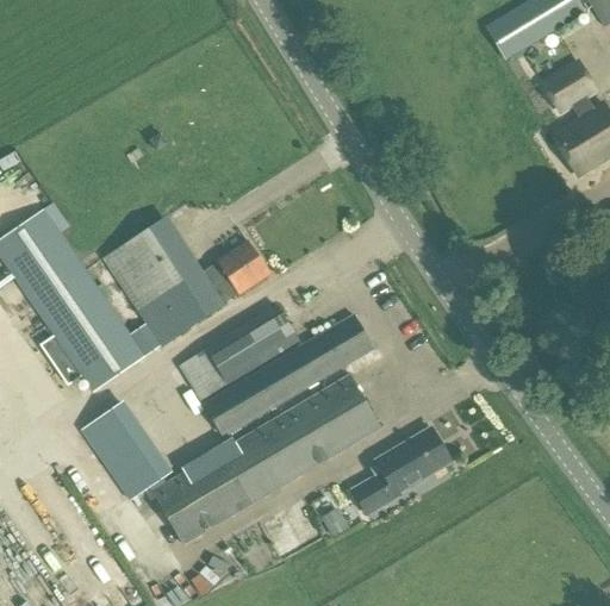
[(526,0),(485,25),(506,60),(586,11),(580,0),(526,0)]
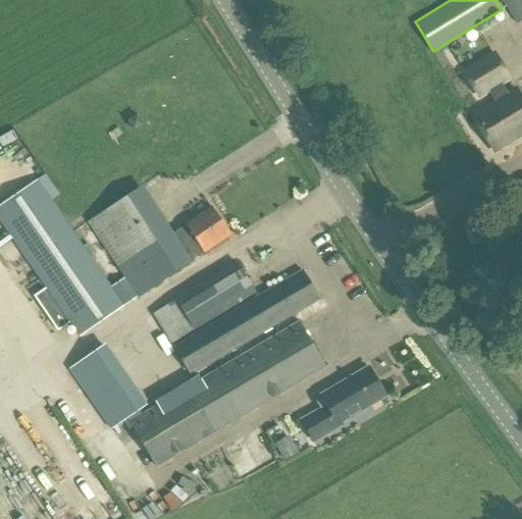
[(504,0),(516,20),(521,15),(521,0),(504,0)]
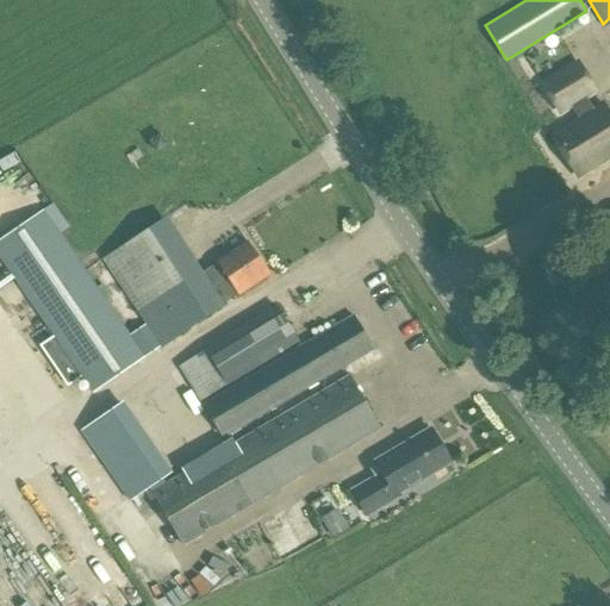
[(578,60),(542,81),(560,110),(571,102),(579,116),(552,132),(578,174),(609,154),(609,112),(602,100),(592,106),(585,94),(595,88),(578,60)]
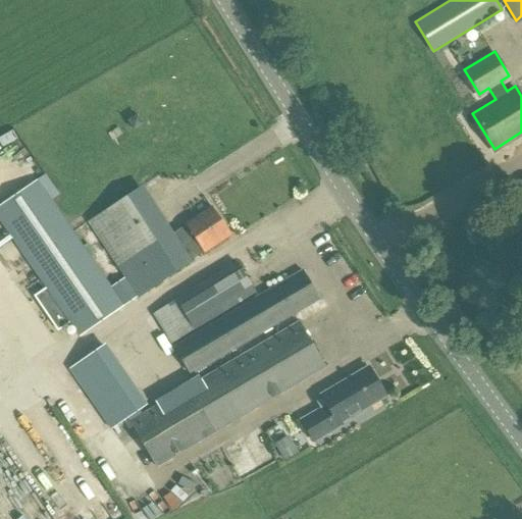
[(39,177),(0,204),(0,221),(80,333),(137,294),(138,296),(189,262),(140,188),(90,220),(125,276),(112,286),(39,177)]
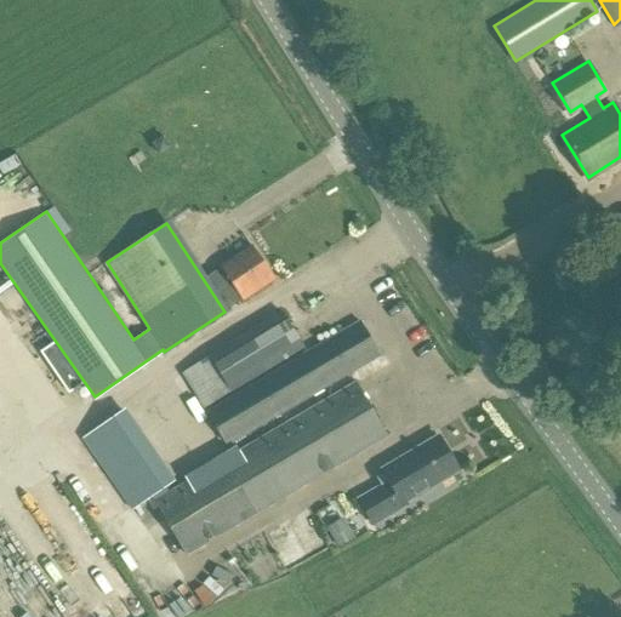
[(252,245),(222,264),(244,300),(275,279),(252,245)]
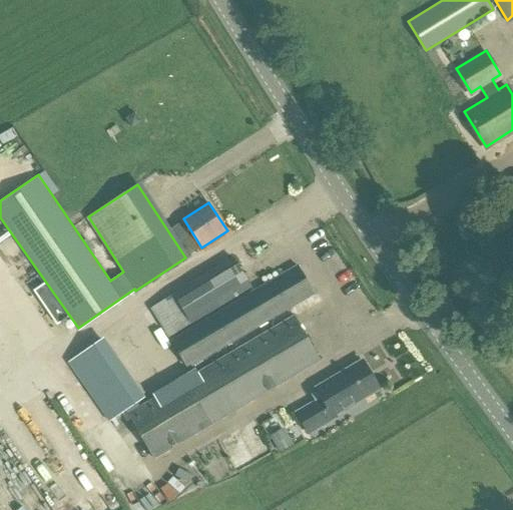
[(231,256),(151,307),(169,336),(249,285),(231,256)]
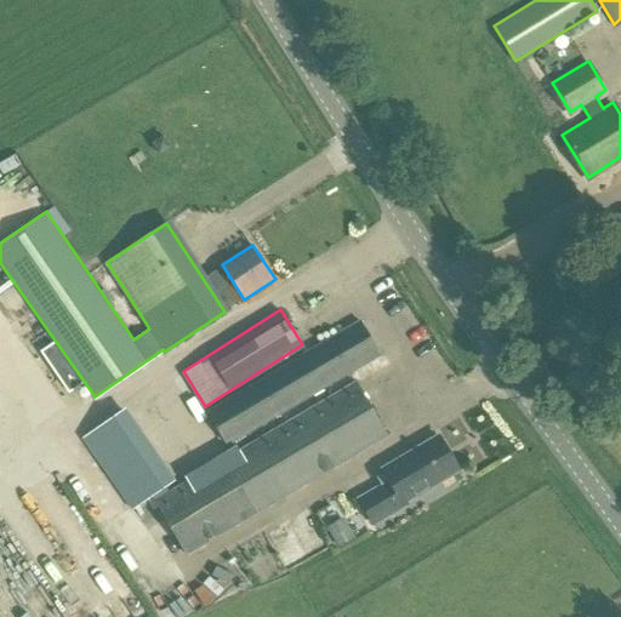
[(359,319),(208,410),(228,444),(380,354),(359,319)]
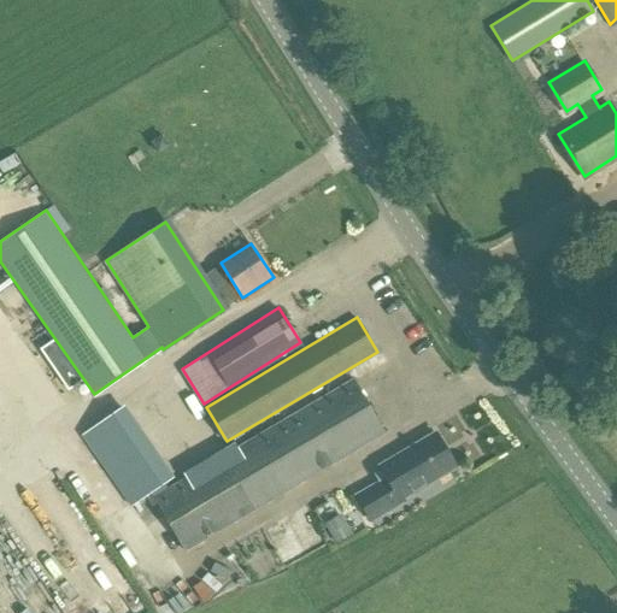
[(353,377),(153,495),(186,548),(385,430),(353,377)]
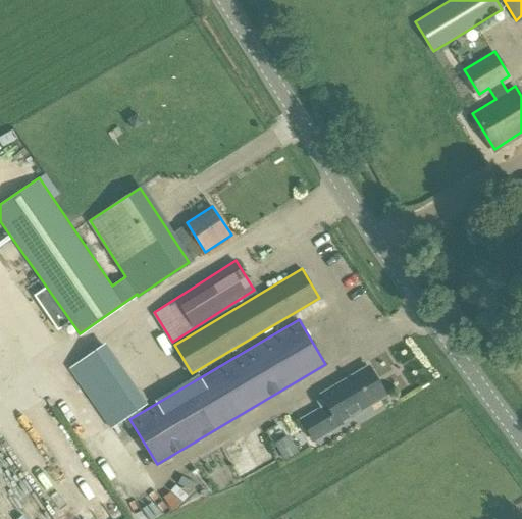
[(105,342),(69,366),(111,427),(148,403),(105,342)]
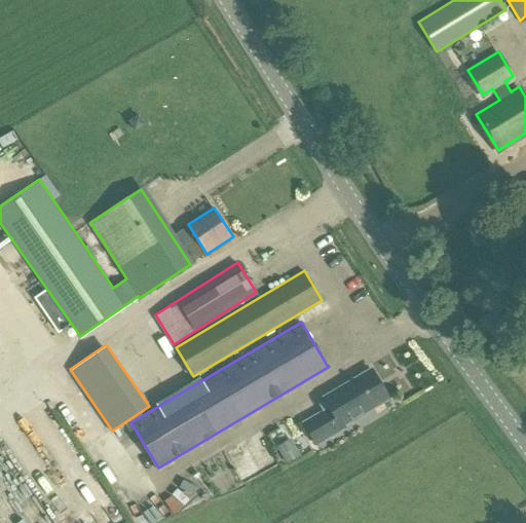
[(331,406),(305,420),(317,442),(345,425),(344,423),(390,397),(373,367),(325,396),(331,406)]
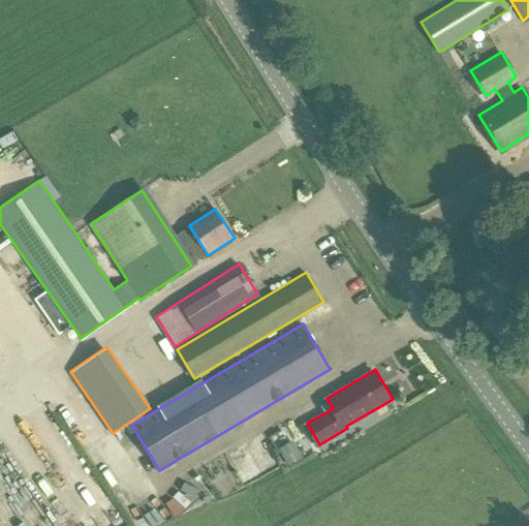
[(289,463),(303,455),(294,441),(282,450),(289,463)]
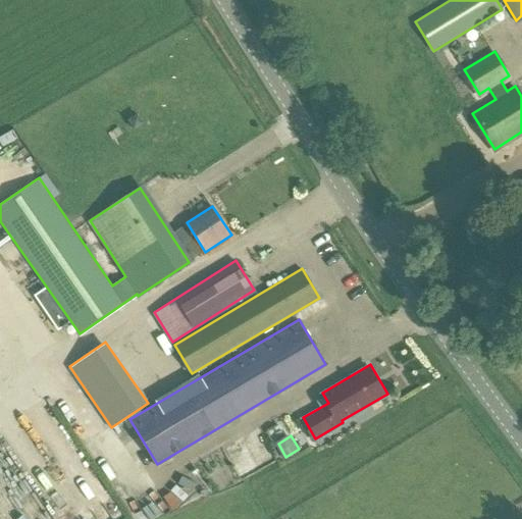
[(77,518),(56,478),(54,479),(42,458),(21,468),(49,518),(77,518)]
